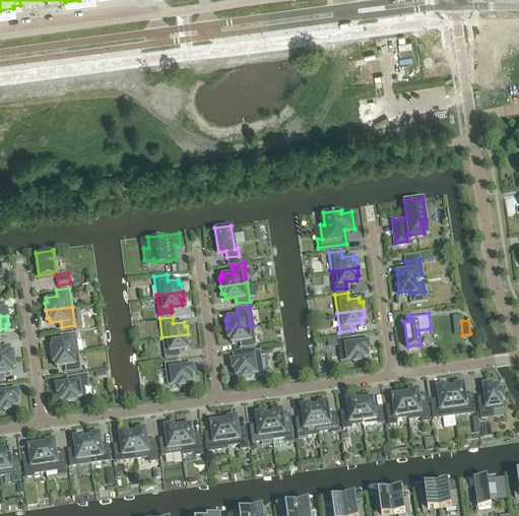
[(256,343),(253,325),(226,328),(228,336),(230,336),(231,340),(242,339),(243,345),(256,343)]
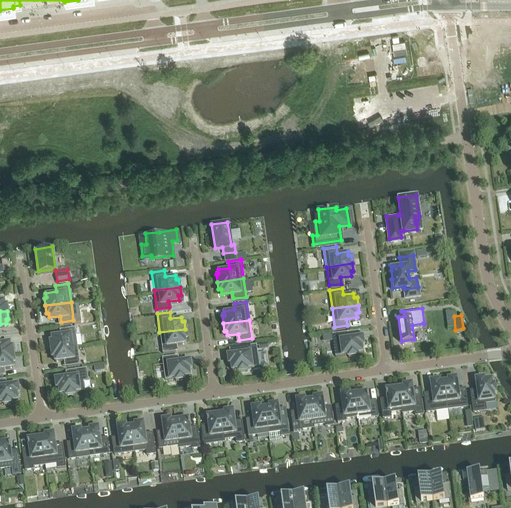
[(51,347),(77,343),(74,325),(61,327),(62,333),(51,334),(52,339),(50,339),(51,347)]
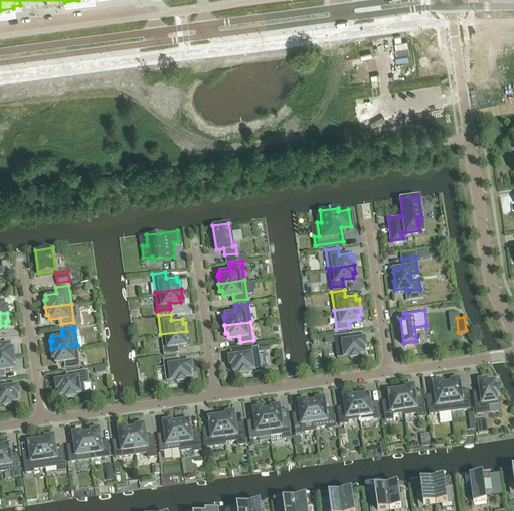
[(187,338),(186,331),(160,334),(163,353),(176,351),(175,345),(186,343),(185,339),(187,338)]
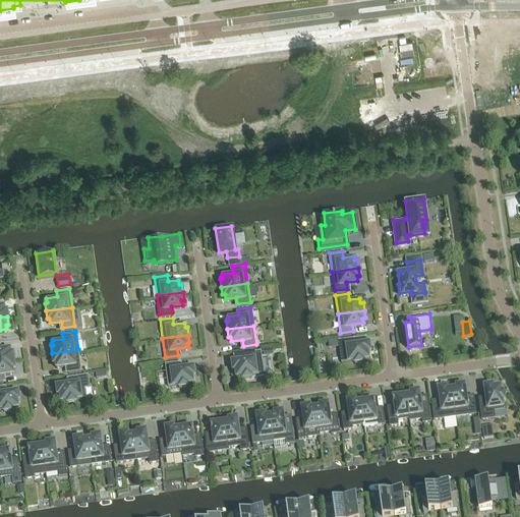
[(353,336),(337,338),(340,360),(353,358),(353,360),(362,359),(362,357),(368,356),(367,349),(369,349),(368,340),(354,342),(353,336)]
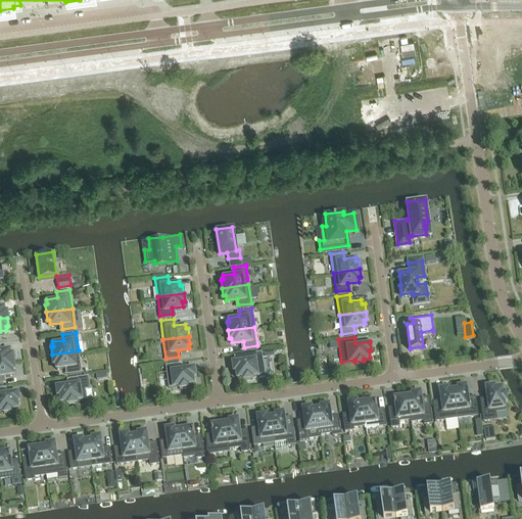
[(0,362),(13,360),(12,351),(9,352),(9,347),(0,348),(0,362)]
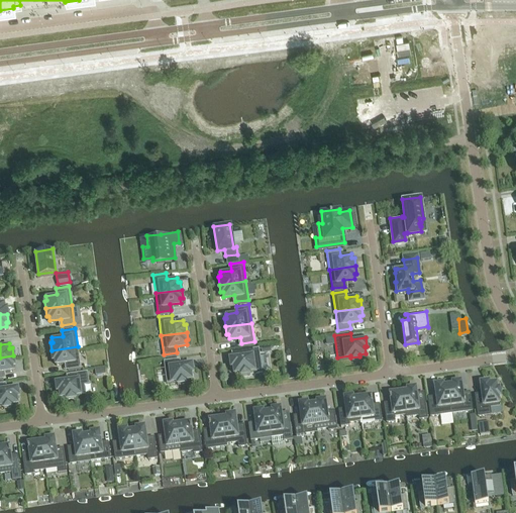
[(243,354),(229,356),(230,365),(233,365),(233,372),(239,371),(239,373),(248,372),(248,370),(262,368),(259,345),(242,347),(243,354)]
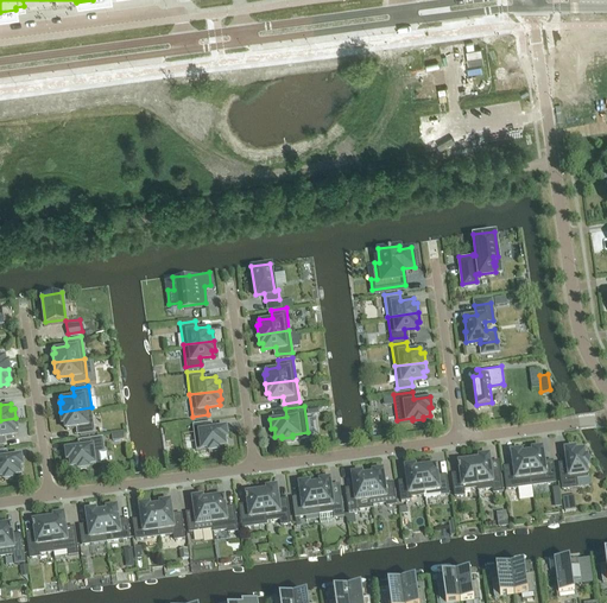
[(64,421),(65,426),(78,425),(78,432),(94,430),(92,407),(61,412),(62,421),(64,421)]
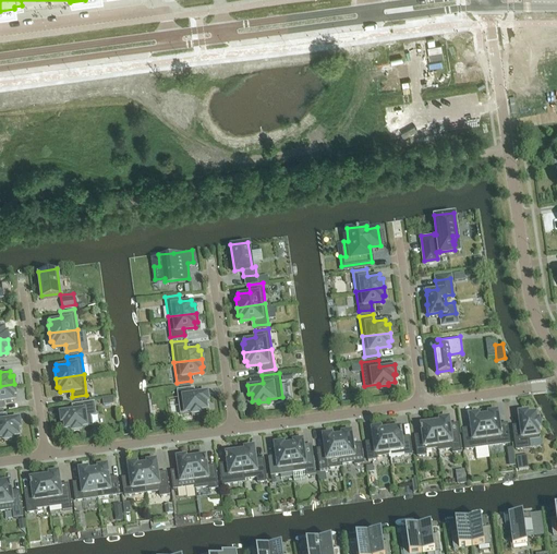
[(15,393),(14,384),(0,386),(0,407),(2,407),(1,399),(13,398),(13,394),(15,393)]
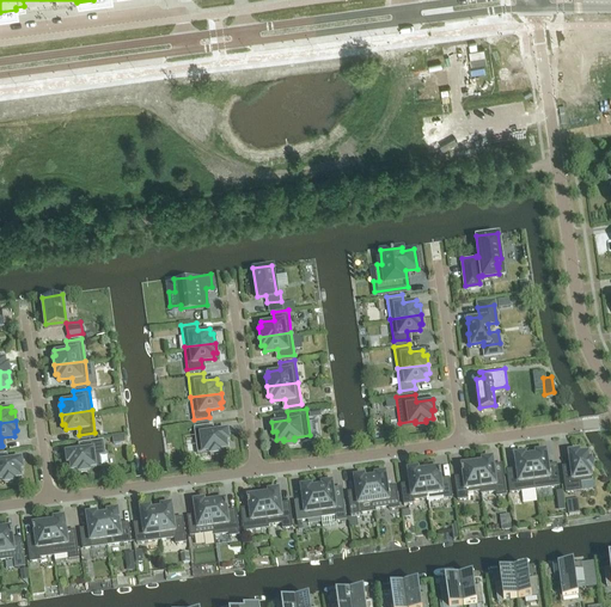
[(209,422),(193,424),(196,451),(209,449),(209,452),(220,451),(219,447),(226,447),(225,439),(227,439),(226,428),(211,430),(209,422)]
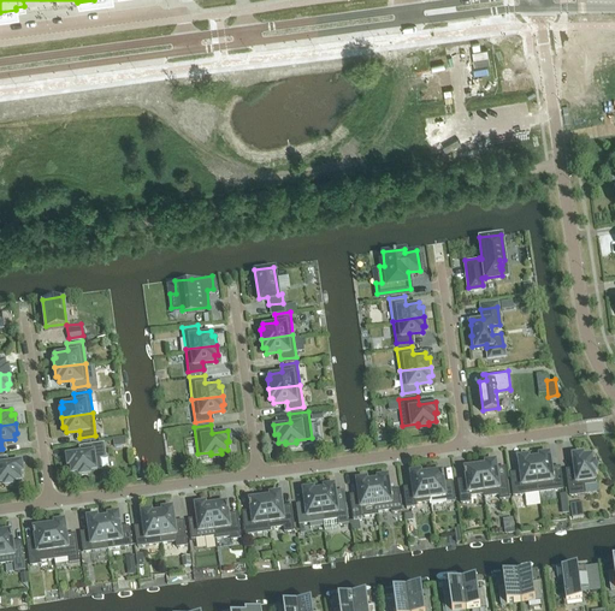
[(78,473),(89,472),(89,469),(101,467),(100,456),(105,455),(104,439),(82,443),(82,451),(66,454),(67,463),(70,463),(71,472),(78,470),(78,473)]
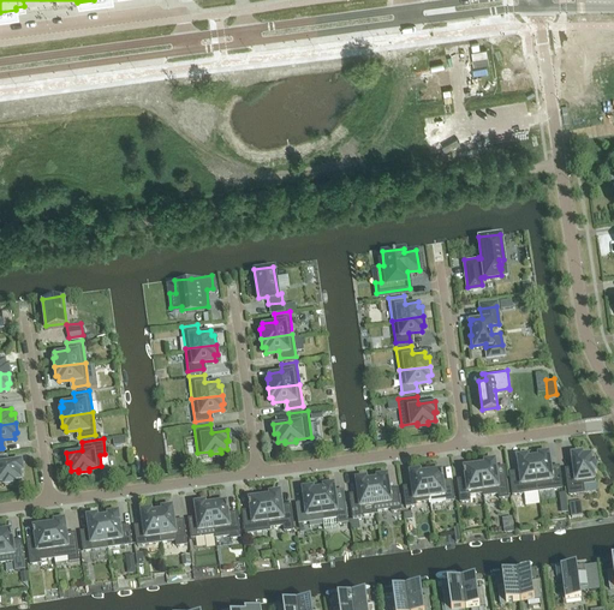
[(538,455),(532,455),(537,488),(561,485),(558,467),(550,468),(548,450),(537,452),(538,455)]
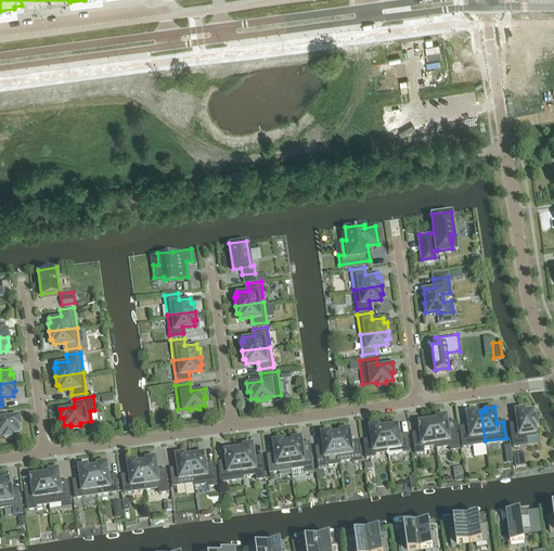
[(517,423),(510,424),(512,444),(526,443),(525,435),(535,433),(533,424),(537,424),(536,414),(532,415),(531,409),(525,410),(524,407),(515,409),(517,423)]
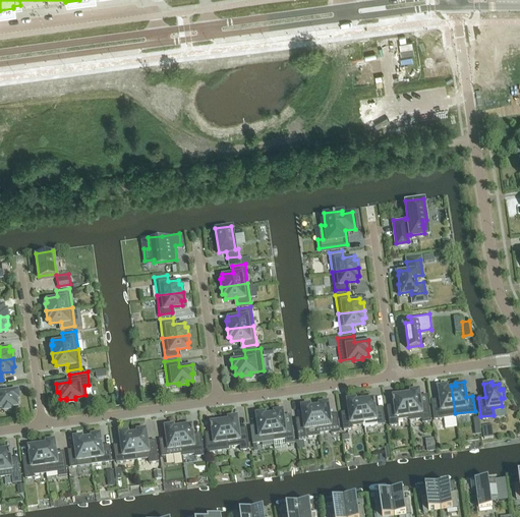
[(2,384),(0,384),(0,406),(2,406),(3,409),(11,408),(11,405),(17,404),(16,398),(18,397),(17,389),(3,391),(2,384)]
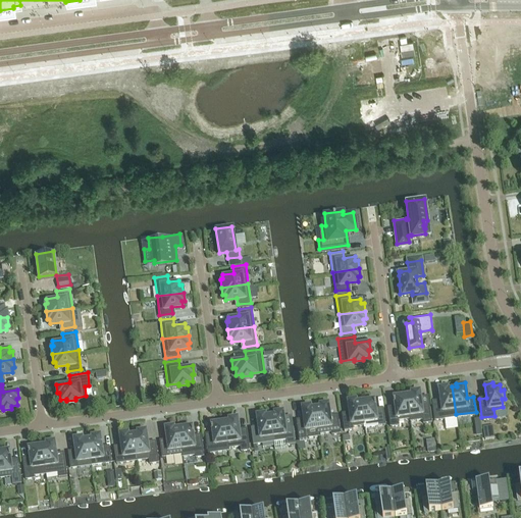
[(447,385),(438,386),(440,401),(432,402),(434,417),(456,414),(452,386),(448,387),(447,385)]
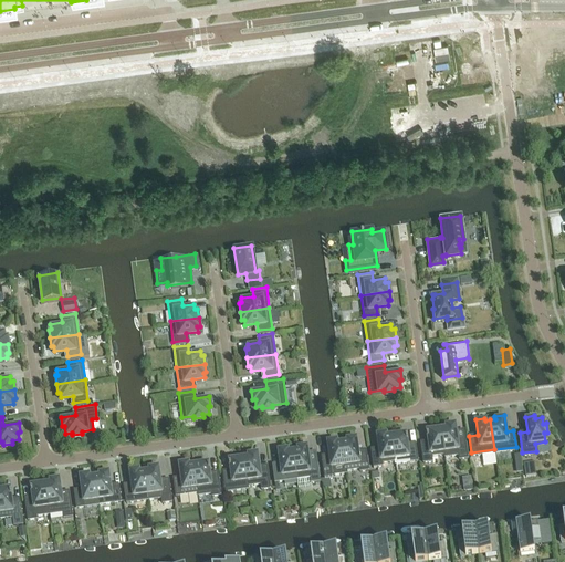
[(457,438),(454,422),(445,424),(446,426),(440,427),(443,451),(443,454),(458,453),(458,456),(467,455),(464,437),(457,438)]
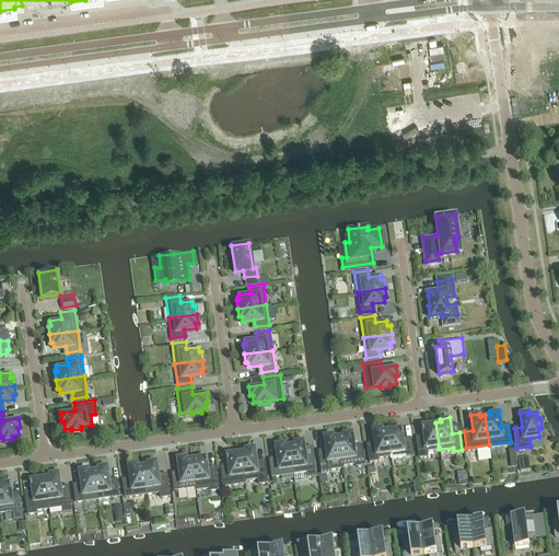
[(439,447),(435,423),(421,424),(422,428),(421,428),(421,430),(422,430),(423,437),(416,438),(418,454),(427,453),(426,449),(439,447)]
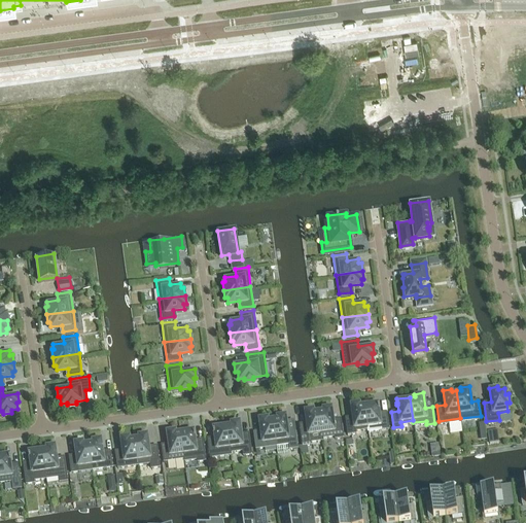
[(359,404),(359,402),(350,403),(352,418),(345,418),(347,431),(355,430),(354,428),(366,426),(367,426),(364,404),(359,404)]
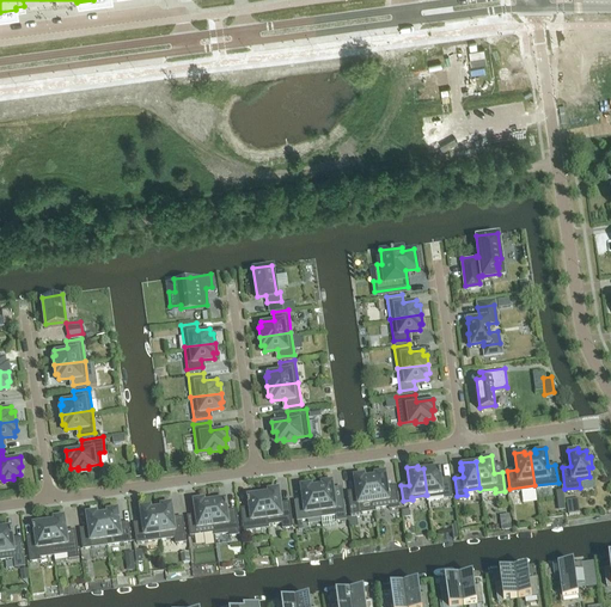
[(438,466),(423,468),(427,495),(426,495),(427,498),(451,495),(448,479),(440,480),(439,473),(440,473),(440,470),(439,471),(438,466)]
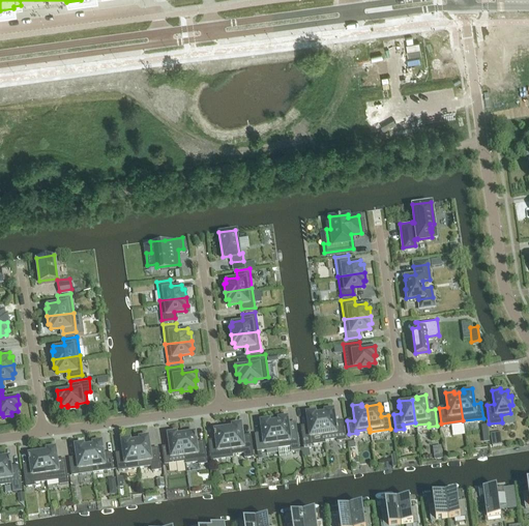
[(324,411),(320,412),(323,438),(324,438),(335,436),(336,438),(344,437),(342,421),(334,422),(332,408),(324,409),(324,411)]
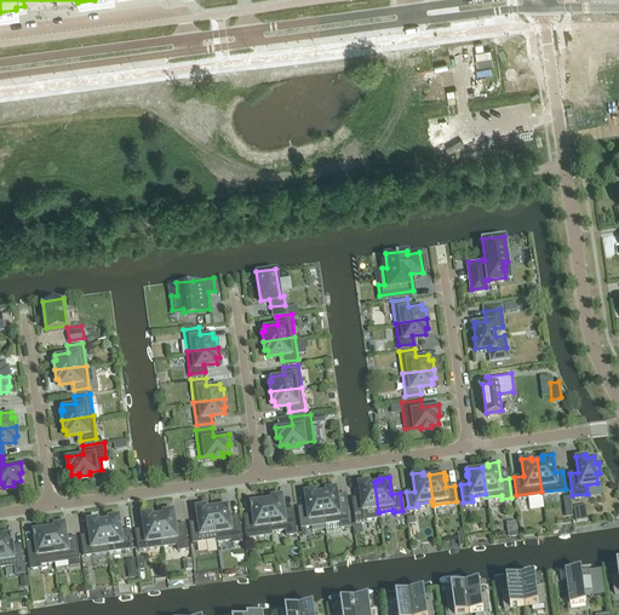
[(378,512),(374,482),(368,483),(368,480),(359,481),(361,499),(353,500),(355,521),(365,519),(364,517),(379,515),(379,512),(378,512)]
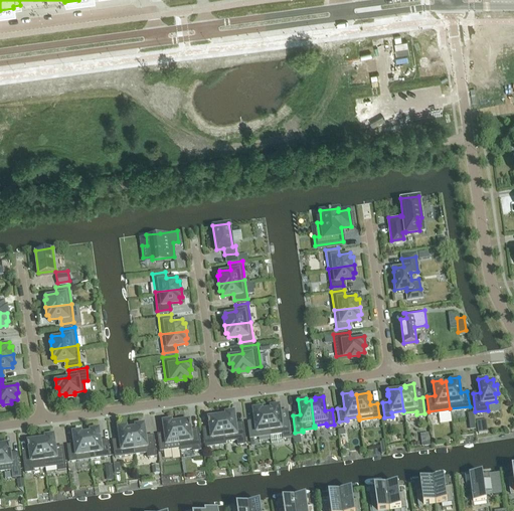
[(271,407),(266,408),(270,433),(282,432),(282,436),(286,436),(284,417),(281,418),(279,404),(270,405),(271,407)]
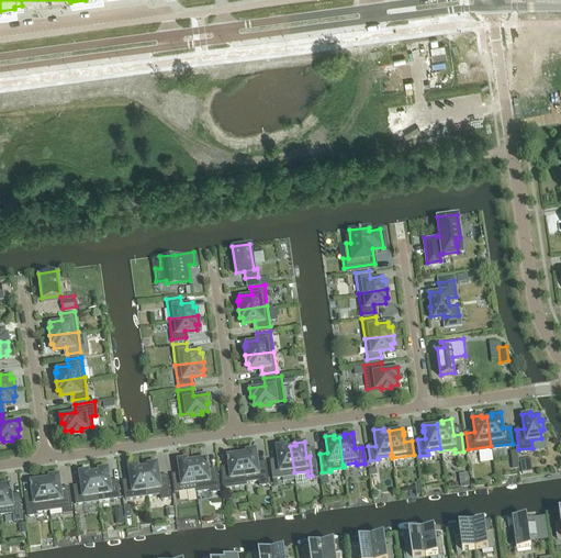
[(278,460),(270,461),(273,483),(278,483),(277,476),(294,472),(290,446),(285,446),(284,444),(276,445),(278,460)]
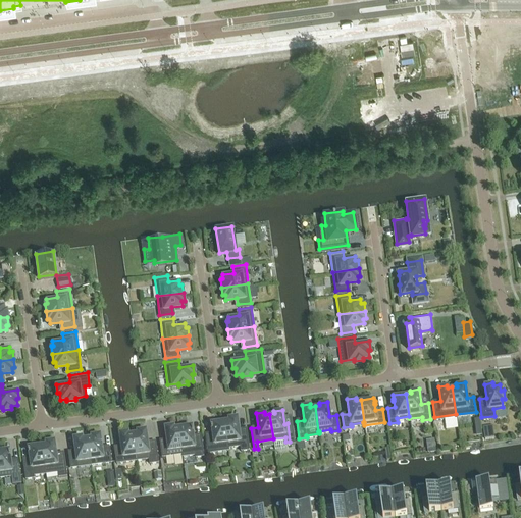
[(228,419),(223,420),(227,446),(240,444),(241,449),(248,448),(246,429),(239,430),(237,416),(228,417),(228,419)]
